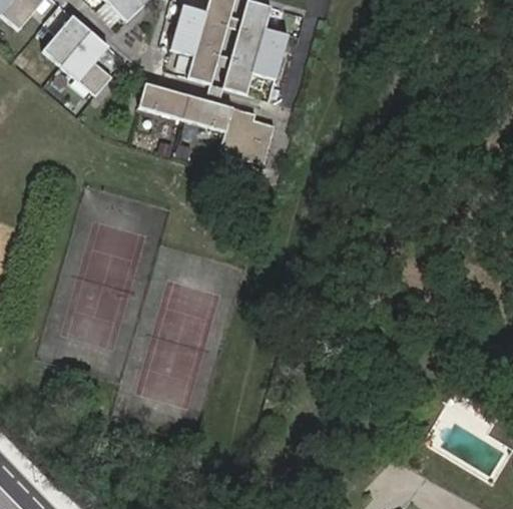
[(0,0),(0,11),(18,27),(41,0),(0,0)]
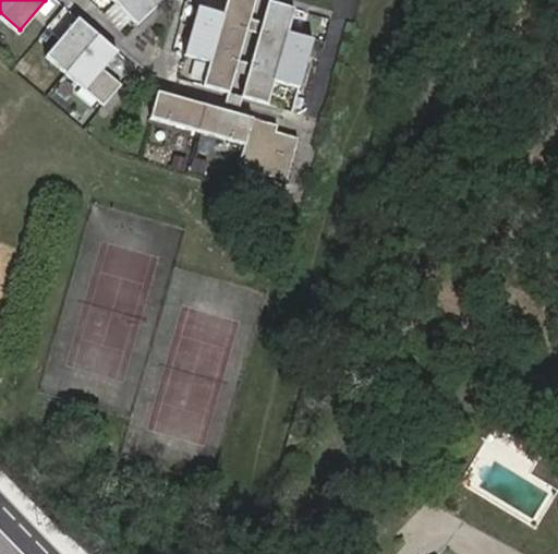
[(203,83),(229,89),(255,0),(117,0),(138,22),(160,0),(227,0),(223,11),(198,3),(184,51),(209,59),(203,83)]
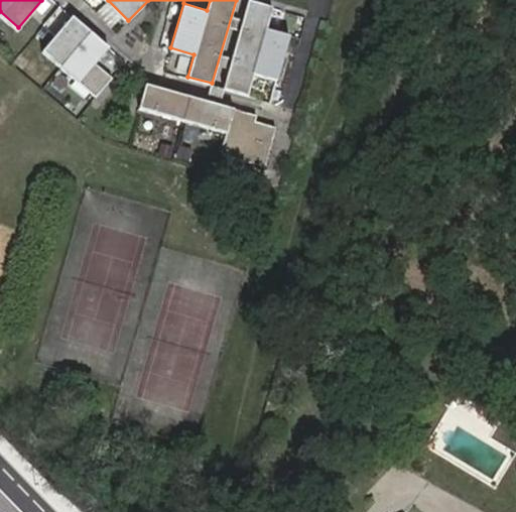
[(272,5),(255,0),(247,0),(223,87),(247,93),(254,72),(277,78),(289,33),(266,27),(272,5)]
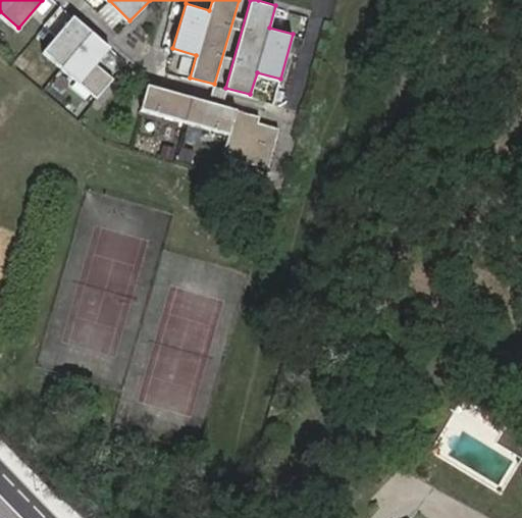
[(43,49),(97,95),(113,75),(96,60),(110,44),(73,13),(43,49)]
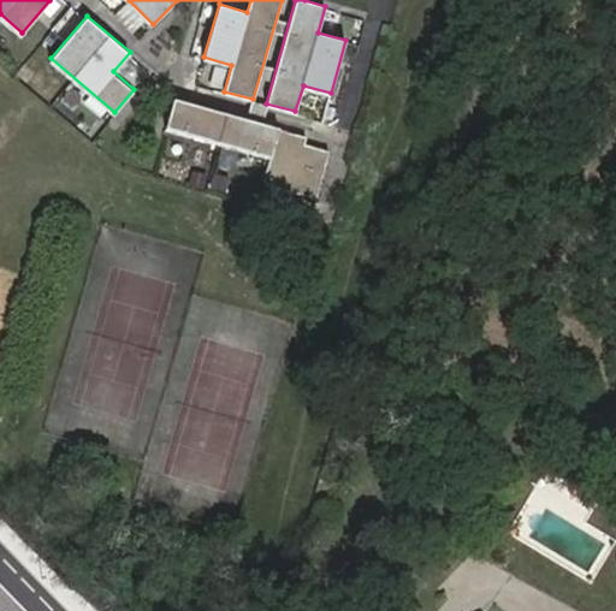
[(175,98),(166,126),(270,156),(264,181),(317,195),(330,149),(304,142),(306,135),(175,98)]
